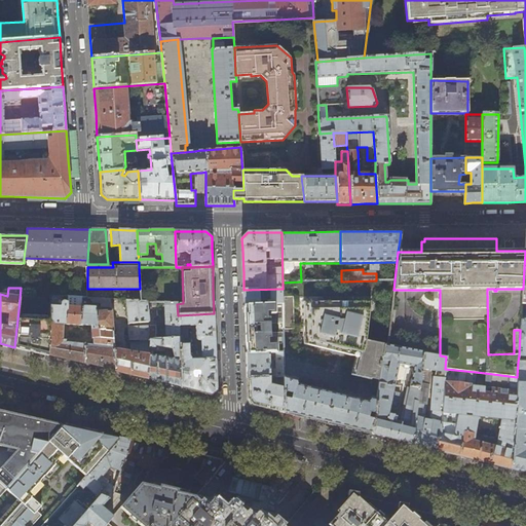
[(243,295),(245,305),(283,304),(283,297),(283,289),(243,290),(243,295)]
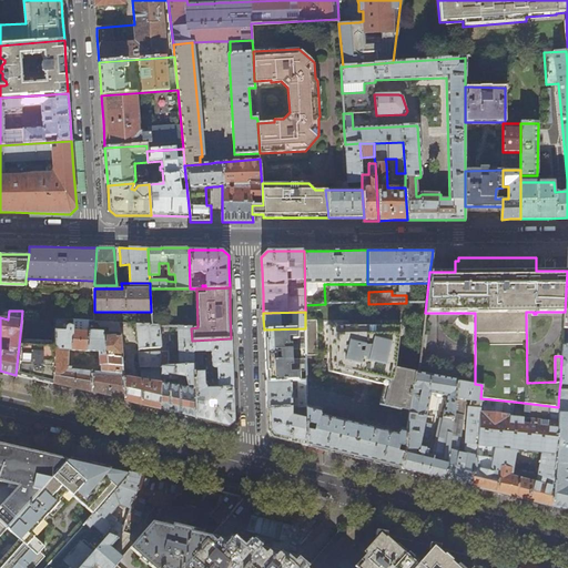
[(66,326),(66,327),(66,331),(53,331),(53,344),(51,384),(66,387),(95,394),(124,401),(124,402),(125,403),(123,378),(120,337),(103,337),(102,333),(88,332),(88,322),(73,321),(73,325),(69,325),(67,325),(66,326)]
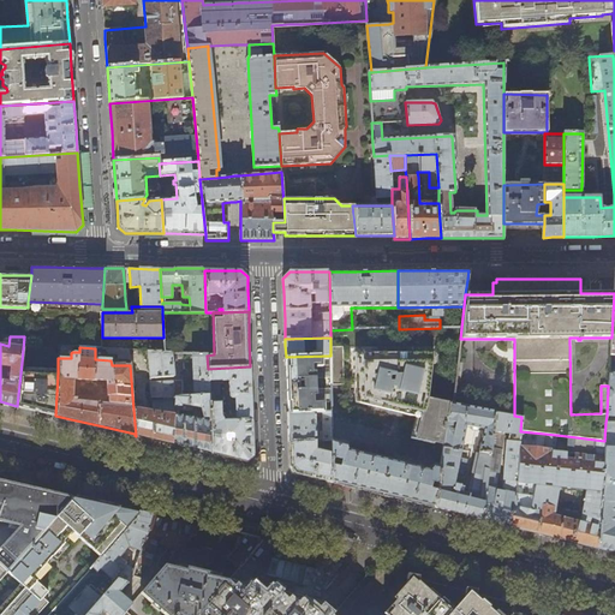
[(342,384),(342,347),(330,347),(330,356),(330,386),(342,384)]
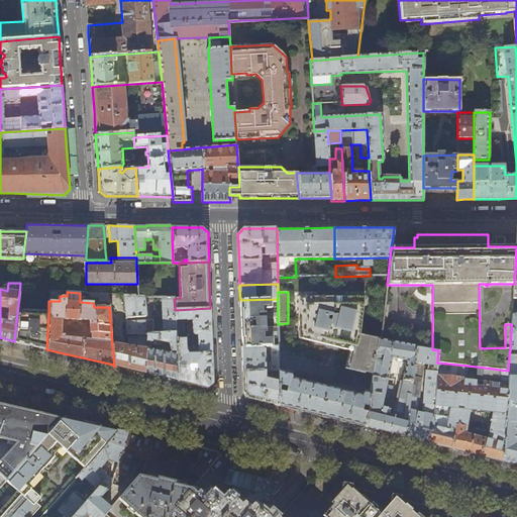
[(108,294),(86,293),(86,294),(90,294),(90,297),(98,297),(97,301),(108,302),(108,294)]
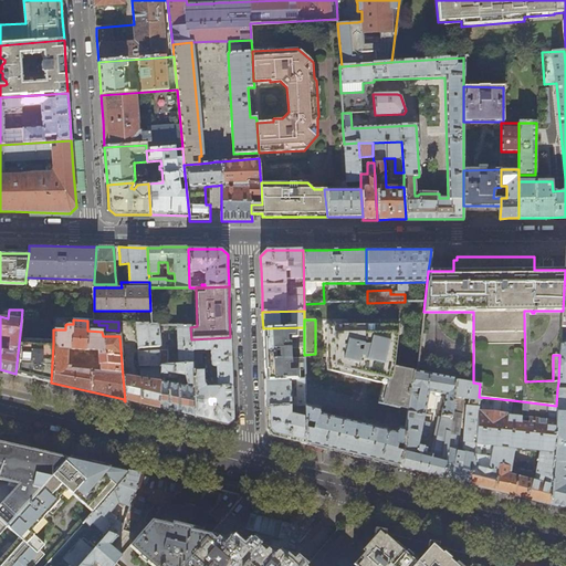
[(135,323),(137,348),(159,347),(158,333),(161,333),(161,328),(170,328),(170,325),(152,325),(150,324),(135,323)]
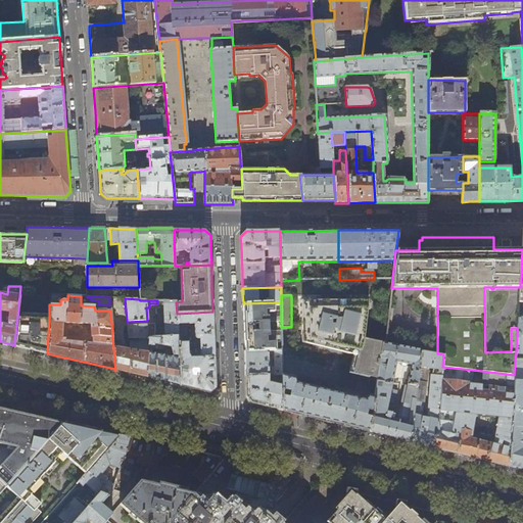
[(364,377),(363,385),(375,388),(376,381),(382,342),(369,339),(368,299),(301,300),(301,343),(350,354),(346,373),(364,377)]
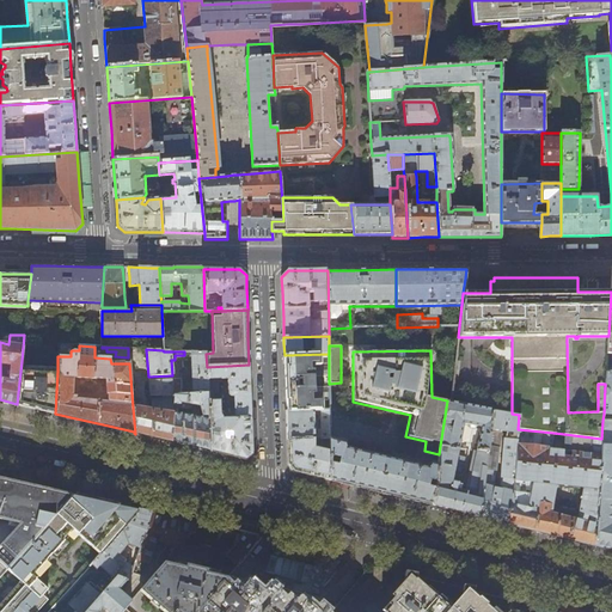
[(193,395),(208,393),(207,367),(206,354),(206,353),(190,353),(193,395)]
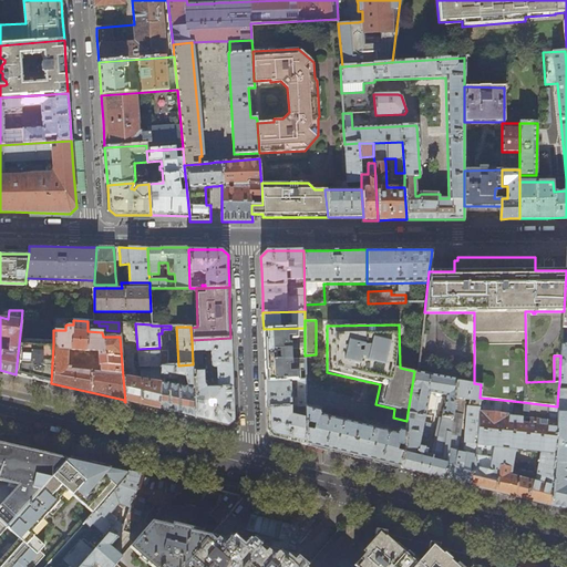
[(265,352),(265,381),(306,380),(305,356),(305,328),(264,329),(265,352)]
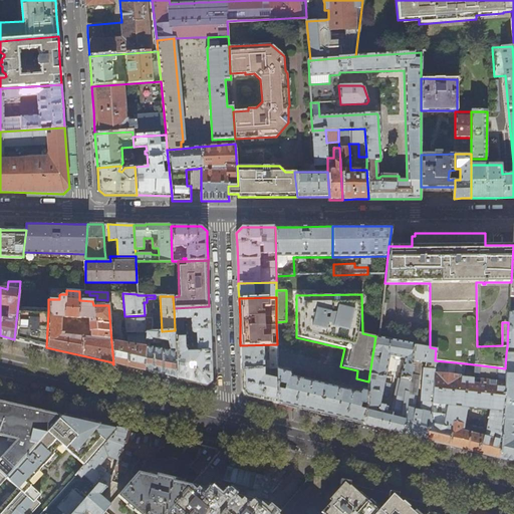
[(48,311),(18,303),(14,339),(26,342),(46,347),(48,311)]
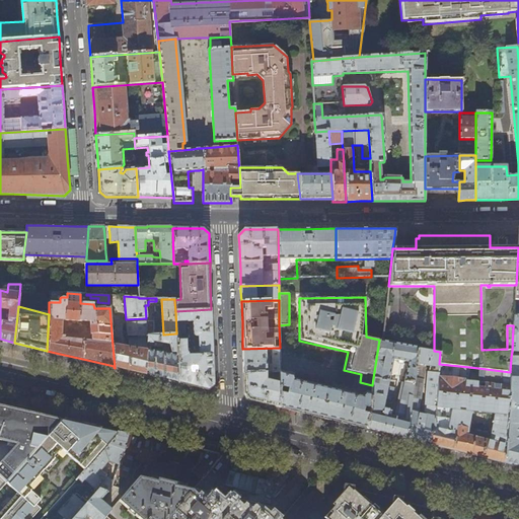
[(175,311),(176,334),(177,382),(177,383),(193,387),(208,390),(214,385),(212,342),(211,309),(175,311)]
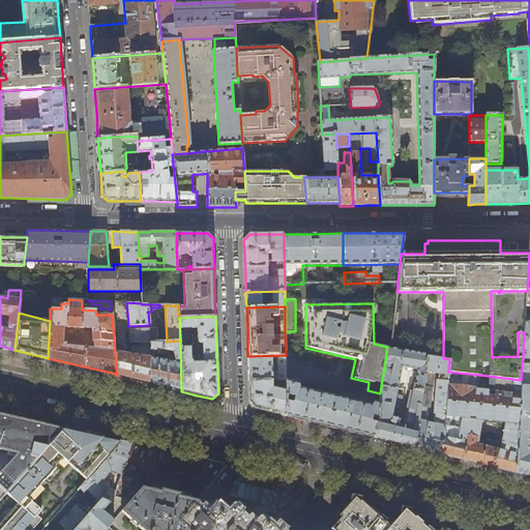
[(128,330),(129,343),(149,343),(149,328),(128,330)]
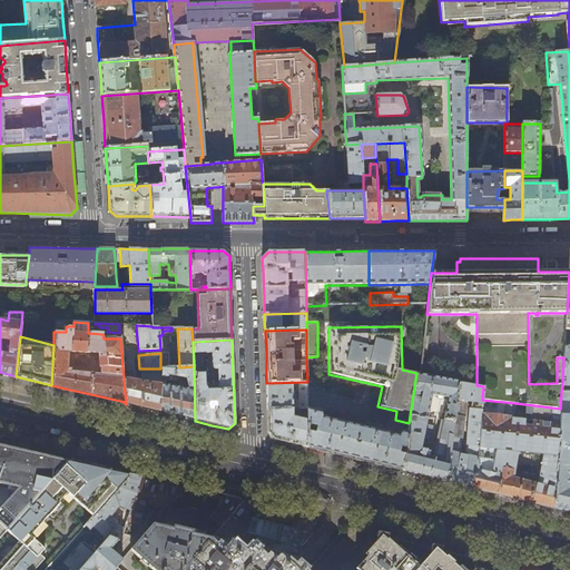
[(195,420),(194,366),(179,367),(161,369),(161,372),(161,380),(175,382),(178,380),(178,376),(186,379),(188,389),(185,390),(164,386),(164,382),(161,382),(160,411),(178,415),(195,420)]
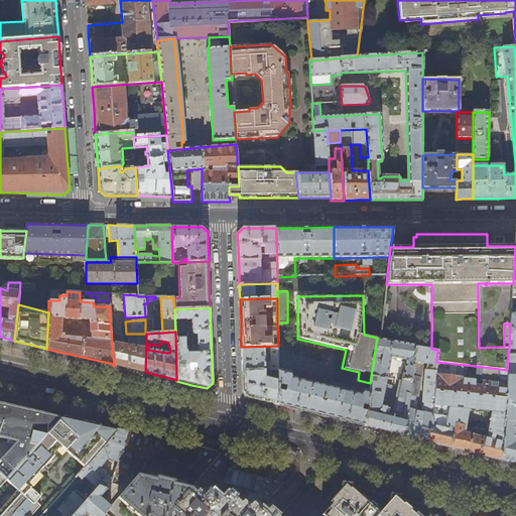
[(146,344),(146,337),(127,337),(127,346),(112,344),(114,366),(129,369),(145,373),(145,372),(146,346),(146,344)]
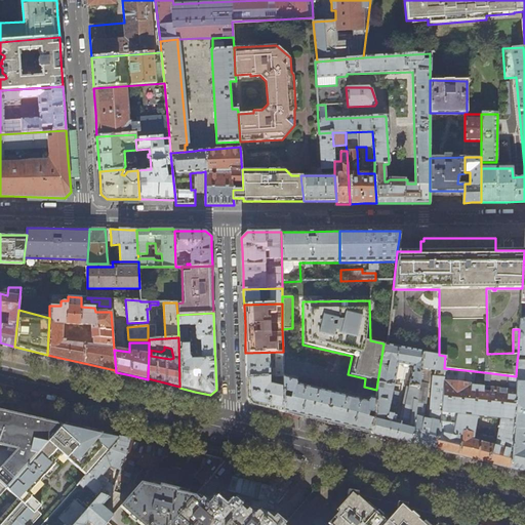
[(423,351),(387,344),(384,344),(377,382),(393,385),(397,363),(412,366),(409,384),(406,384),(406,387),(409,387),(418,388),(423,352),(423,351)]
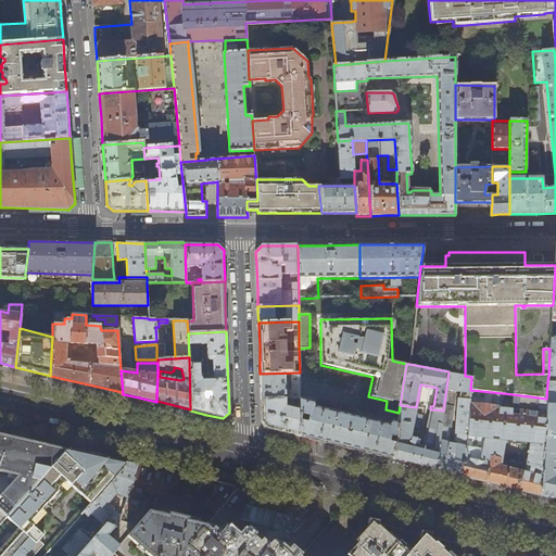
[(300,397),(300,373),(260,374),(261,387),(261,400),(285,399),(283,377),(290,378),(291,399),(300,397)]
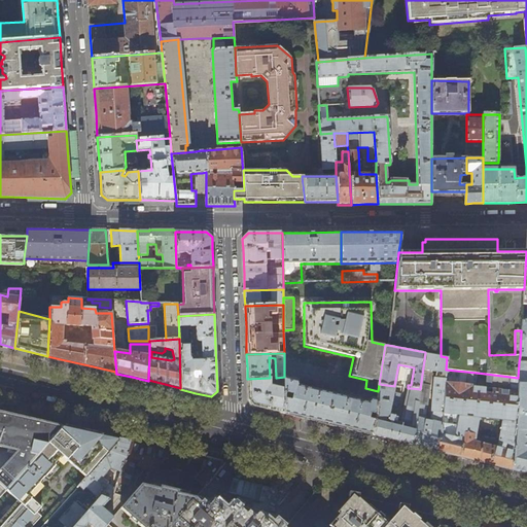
[(447,357),(441,356),(425,353),(420,389),(417,417),(411,445),(420,447),(437,452),(441,435),(442,424),(446,370),(447,357)]
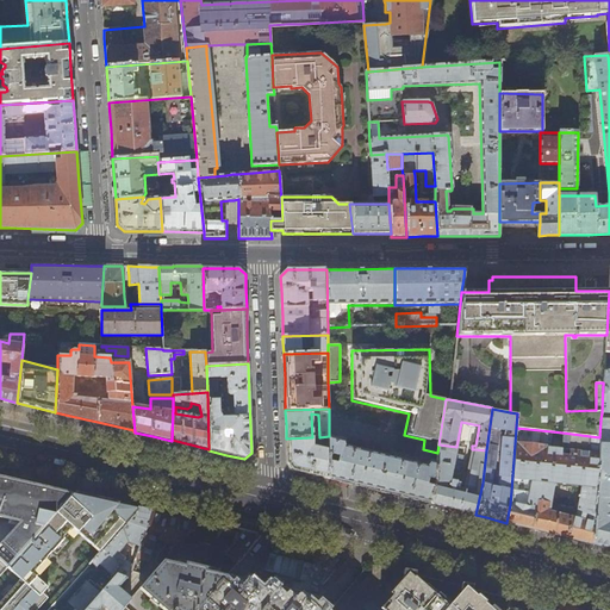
[(609,419),(601,419),(599,437),(597,477),(605,477),(604,483),(597,483),(593,545),(609,548),(609,419)]
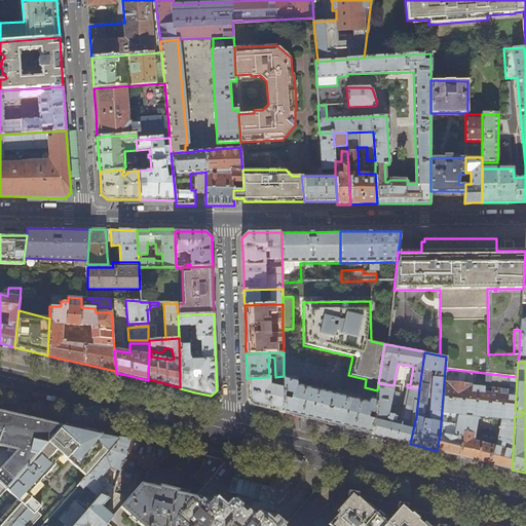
[(474,385),(476,372),(445,369),(441,423),(440,435),(437,451),(470,458),(512,470),(515,416),(515,411),(517,377),(485,373),(484,386),(474,385)]
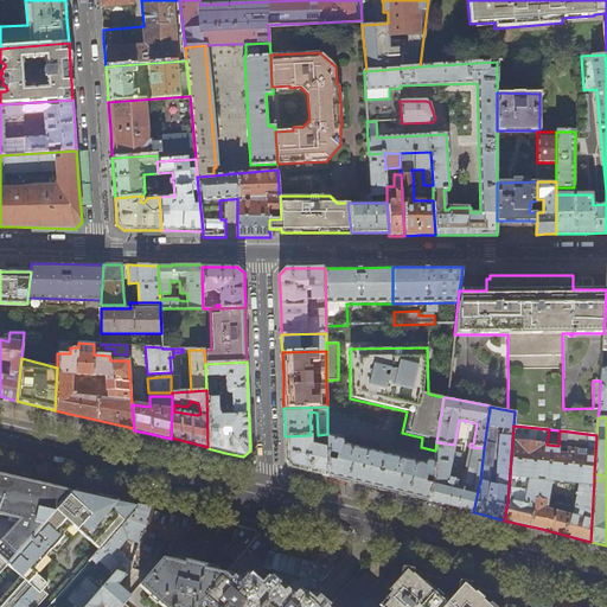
[(327,435),(327,434),(318,435),(318,446),(311,443),(311,435),(285,436),(286,449),(286,461),(292,468),(300,470),(328,477),(327,458),(327,452),(327,435)]
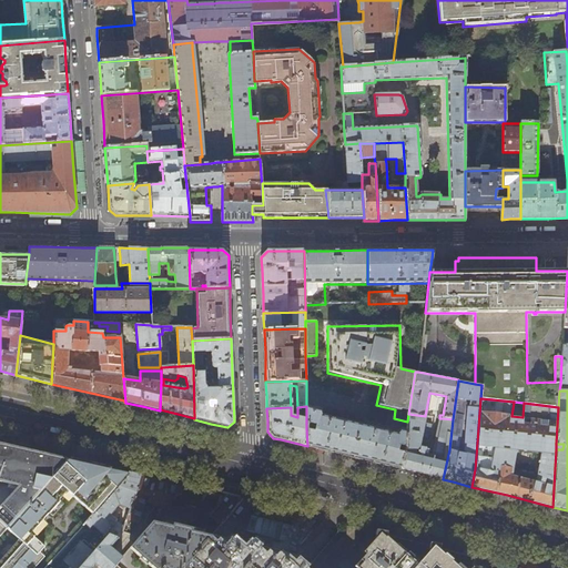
[(320,411),(306,407),(306,423),(315,425),(313,430),(306,428),(307,446),(321,449),(366,460),(401,468),(406,430),(399,429),(395,434),(322,415),(320,411)]
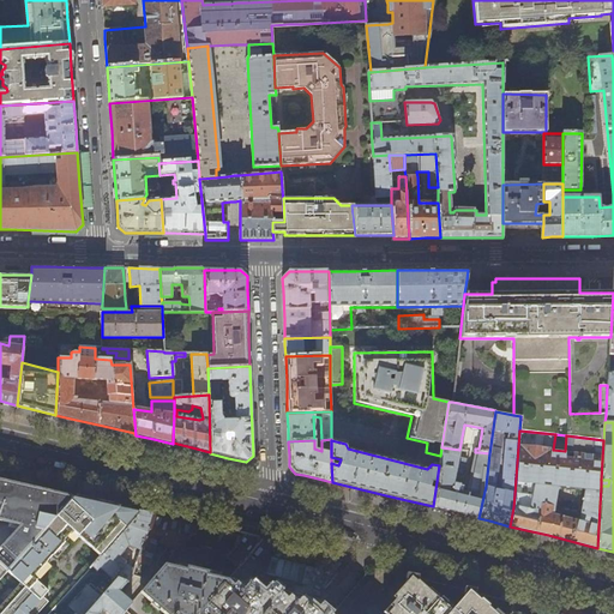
[(459,450),(441,447),(440,456),(439,465),(433,506),(445,510),(479,518),(486,486),(489,453),(479,452),(475,452),(467,493),(458,491),(459,485),(452,482),(455,473),(462,474),(465,458),(458,456),(459,450)]
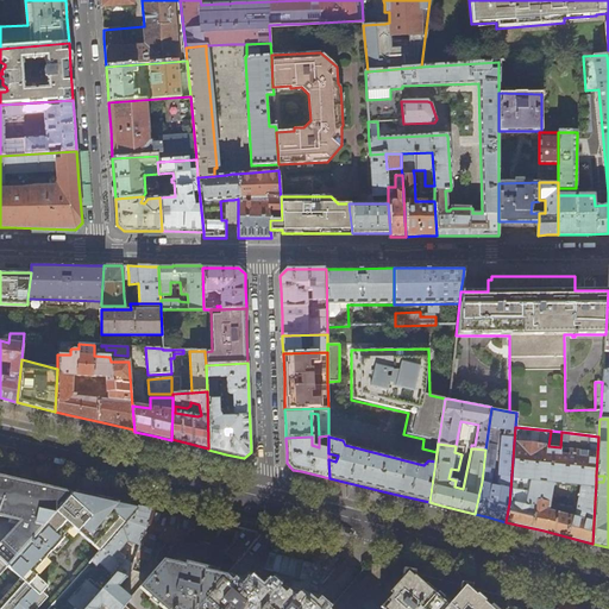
[(0,516),(22,522),(0,545),(0,560),(6,566),(71,494),(24,482),(0,476),(0,516)]
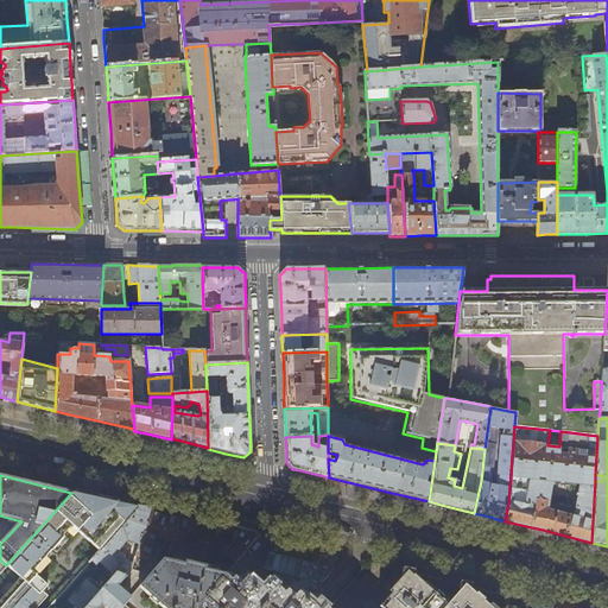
[(63,536),(71,526),(100,550),(138,507),(103,499),(73,492),(71,493),(6,565),(5,568),(18,580),(0,599),(0,607),(37,607),(49,597),(43,591),(49,586),(33,572),(64,538),(63,536)]
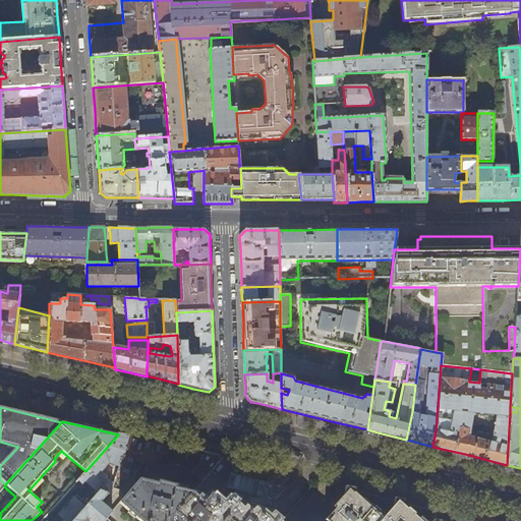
[(122,436),(118,435),(85,471),(77,480),(82,484),(85,481),(99,494),(101,491),(110,495),(114,483),(100,473),(109,463),(119,466),(128,437),(122,436)]
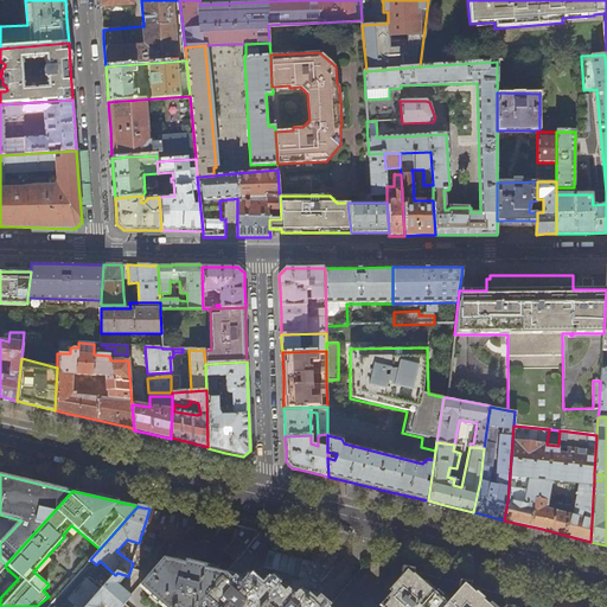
[(85,606),(103,606),(104,606),(106,606),(121,606),(125,605),(139,587),(163,560),(177,543),(197,519),(173,515),(149,509),(139,543),(133,563),(128,576),(117,573),(115,575),(109,582),(85,606)]
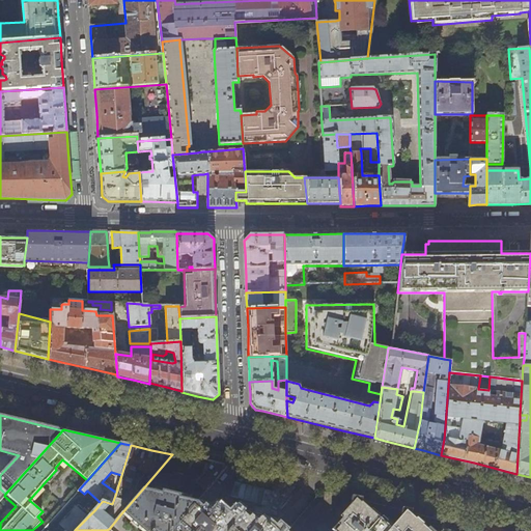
[(196,460),(172,454),(155,475),(165,484),(177,471),(187,473),(196,460)]
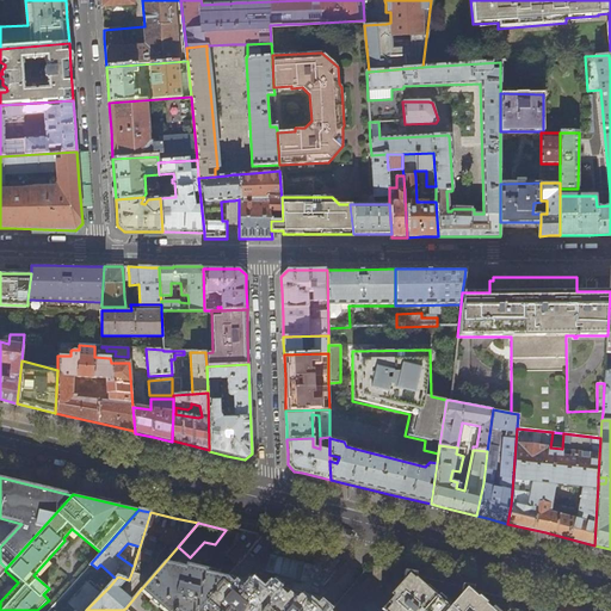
[(226,554),(238,565),(260,538),(238,532),(234,544),(226,554)]
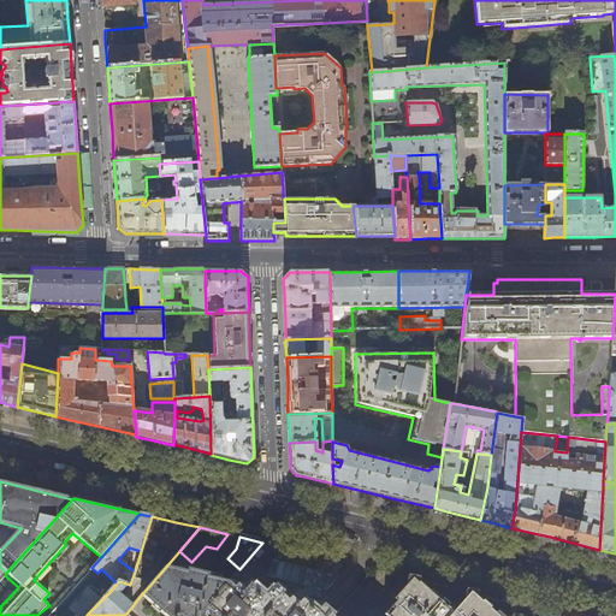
[(197,615),(227,582),(165,568),(141,596),(164,615),(197,615)]
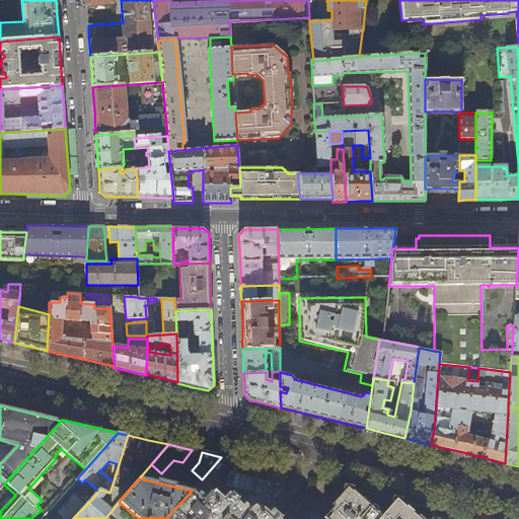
[(432,518),(433,517),(436,510),(414,505),(376,495),(347,488),(332,506),(335,508),(329,513),(331,515),(326,518),(281,518),(280,518),(432,518)]
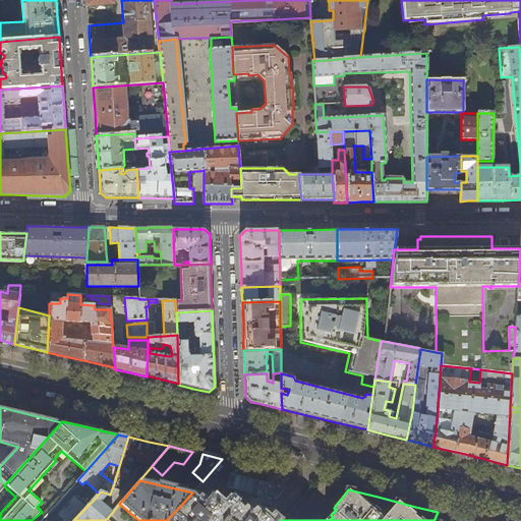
[(286,516),(192,493),(167,520),(281,520),(282,520),(286,516)]
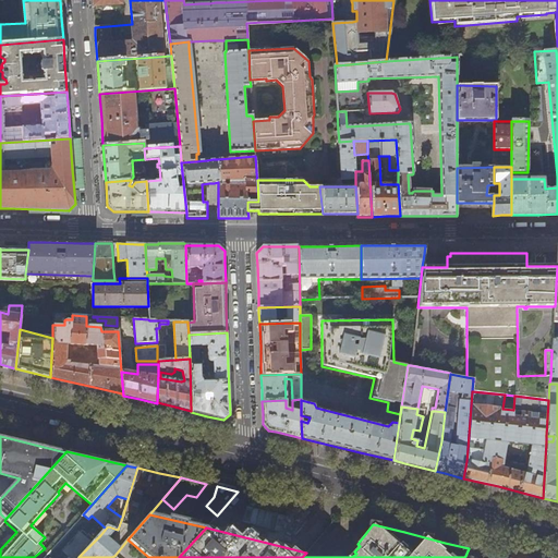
[(67,557),(79,557),(100,535),(93,529),(85,537),(79,532),(62,552),(68,557),(67,557)]
